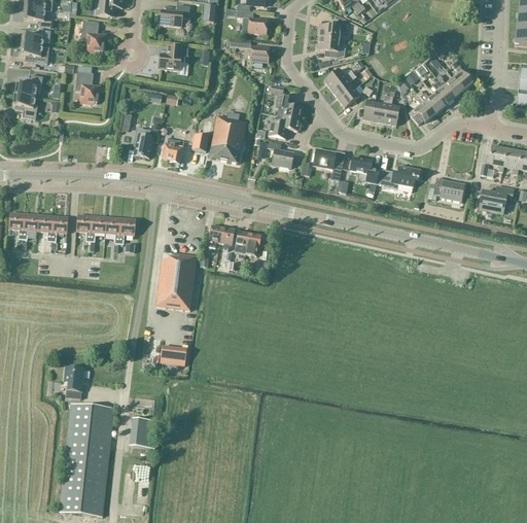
[(24,0),(24,8),(44,10),(51,10),(51,0),(24,0)]
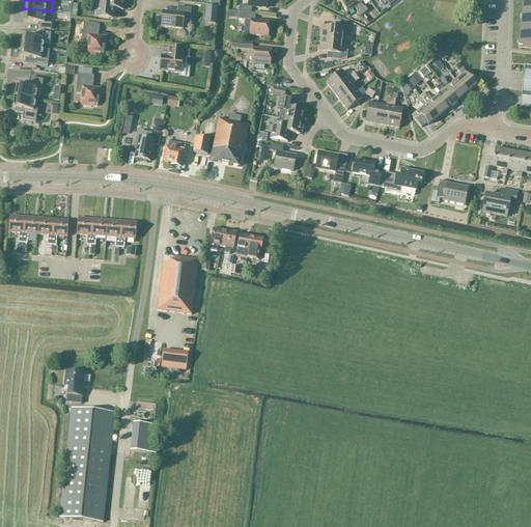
[(104,0),(98,0),(95,10),(95,15),(113,17),(115,6),(122,7),(123,0),(104,0)]
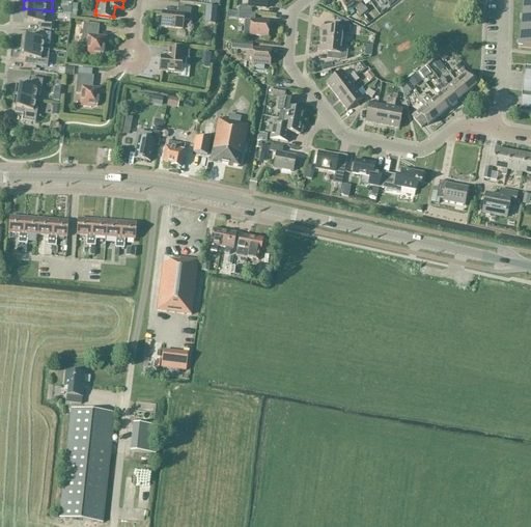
[(240,2),(239,8),(251,10),(251,9),(252,4),(266,5),(267,0),(248,0),(248,3),(240,2)]
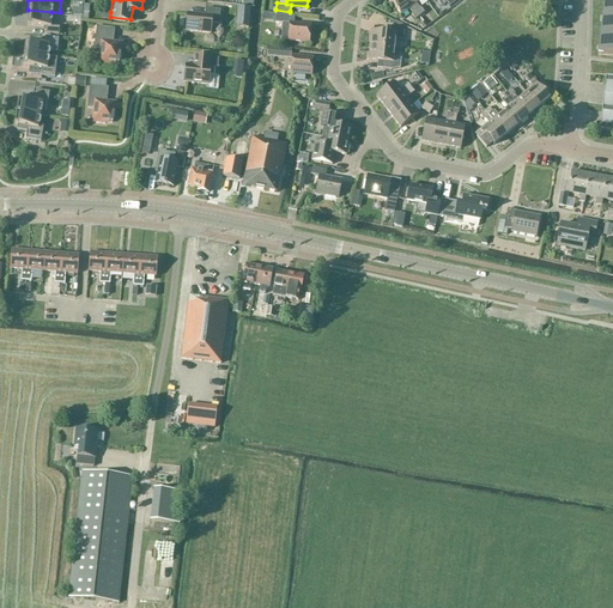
[(416,16),(420,12),(410,0),(392,0),(401,11),(408,5),(412,10),(411,11),(416,16)]
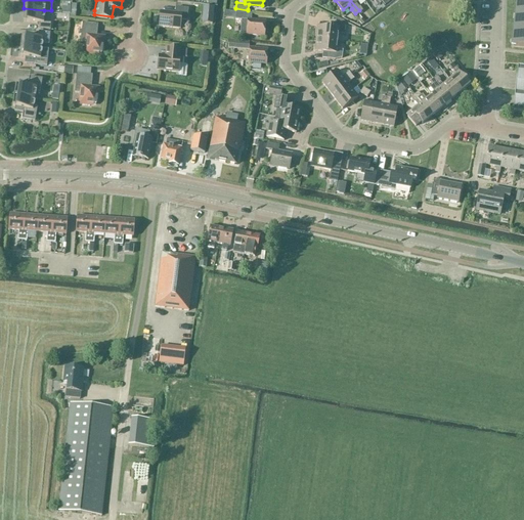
[(355,0),(350,0),(359,10),(362,7),(359,3),(358,4),(355,0)]
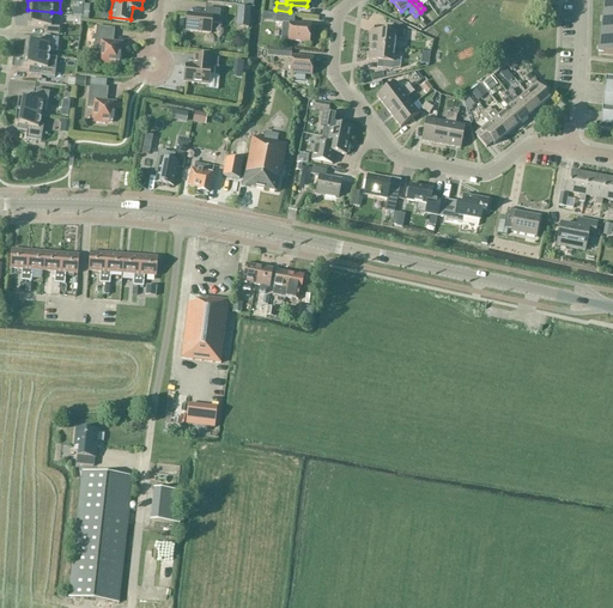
[(605,0),(600,42),(604,42),(604,50),(612,50),(612,0),(605,0)]
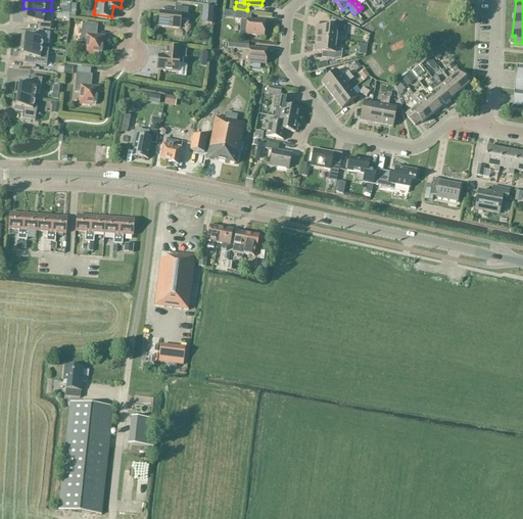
[(175,10),(160,8),(158,22),(180,26),(180,16),(187,17),(188,5),(176,3),(175,10)]
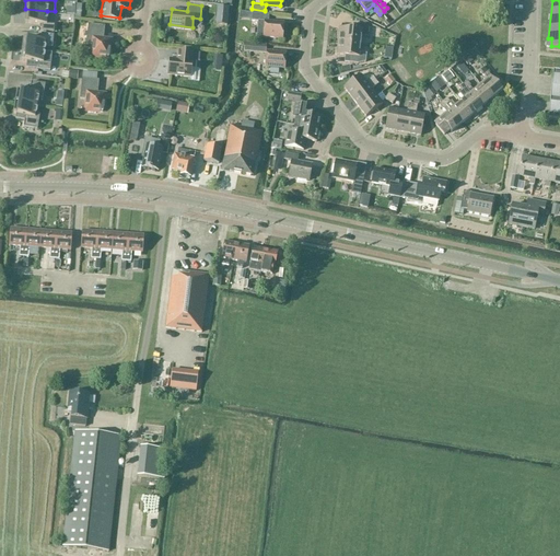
[(218,8),(216,21),(228,22),(229,9),(218,8)]
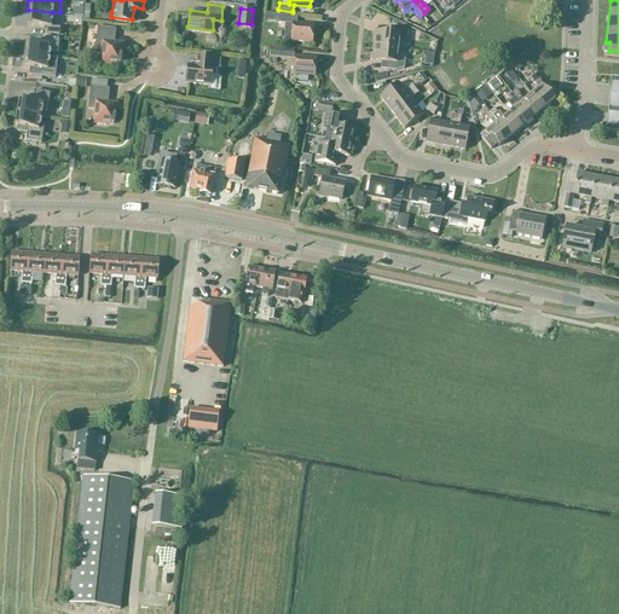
[(52,12),(28,10),(27,22),(46,23),(46,32),(59,32),(59,24),(51,23),(52,12)]
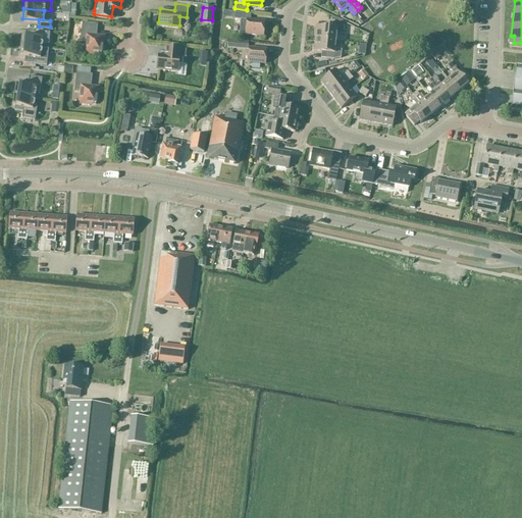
[(235,8),(235,16),(240,16),(239,31),(245,31),(263,33),(264,18),(250,17),(251,10),(247,9),(247,10),(235,8)]
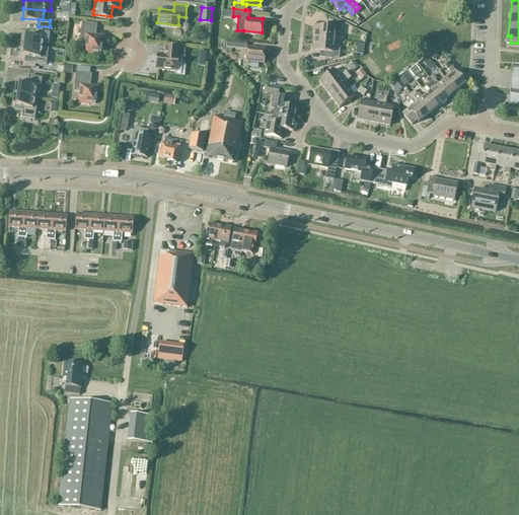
[(314,23),(313,35),(334,38),(335,29),(342,30),(342,22),(336,19),(327,18),(326,24),(314,23)]
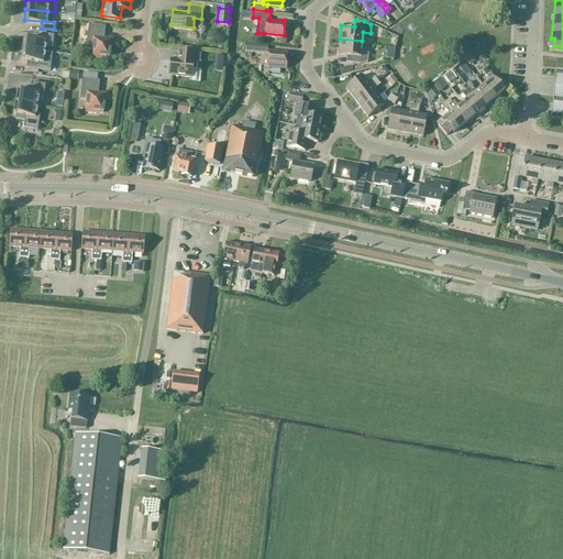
[(103,36),(106,22),(88,21),(86,41),(94,42),(91,55),(102,56),(102,54),(109,54),(110,37),(103,36)]
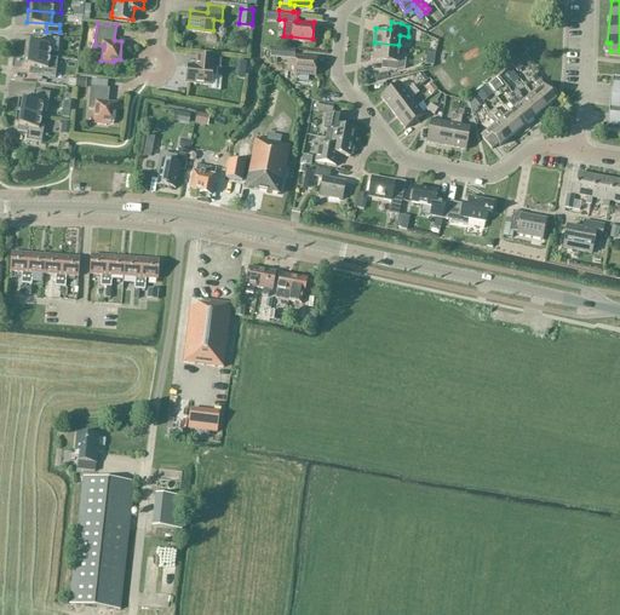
[(26,39),(24,51),(49,53),(50,47),(58,49),(59,35),(46,34),(45,41),(26,39)]
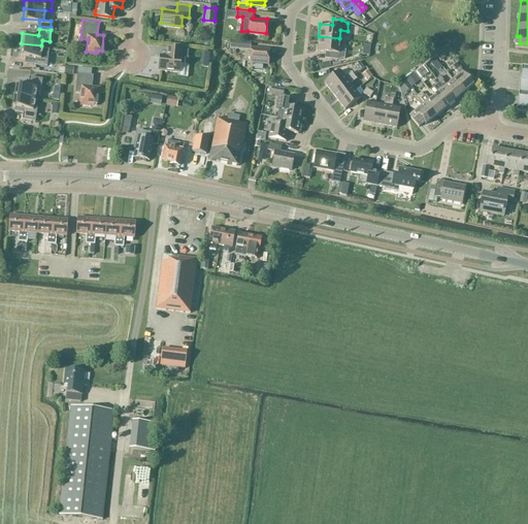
[(339,38),(319,36),(317,48),(330,50),(329,56),(337,57),(344,56),(345,47),(338,46),(339,38)]
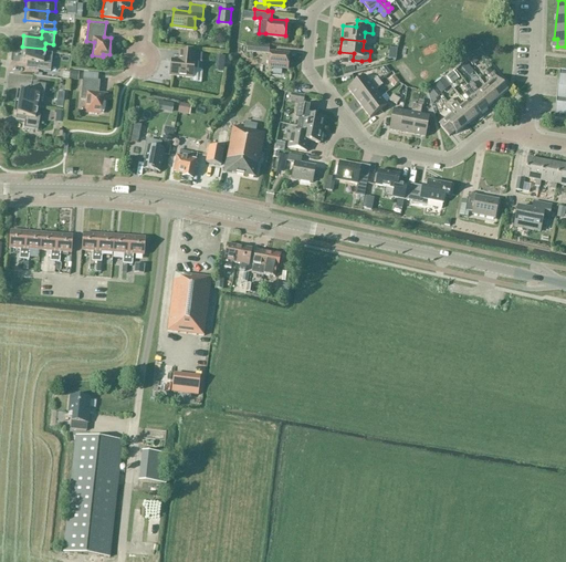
[(269,41),(248,40),(247,49),(269,50),(269,41)]
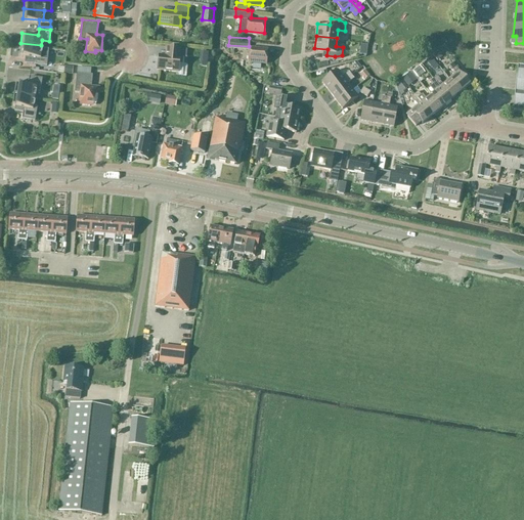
[(41,45),(20,43),(19,53),(36,55),(35,61),(46,62),(48,46),(41,45)]
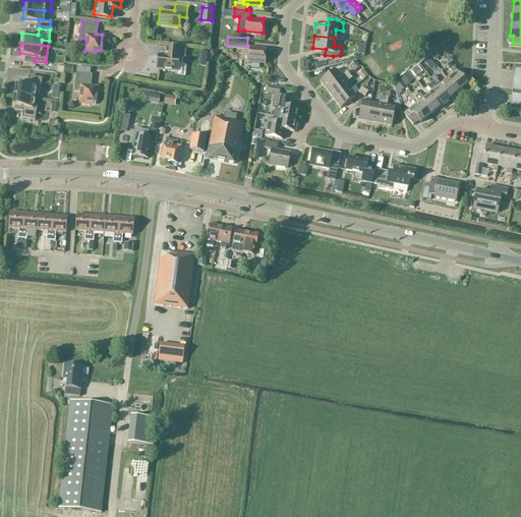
[(265,60),(266,46),(247,45),(246,59),(251,59),(250,65),(258,65),(259,60),(265,60)]
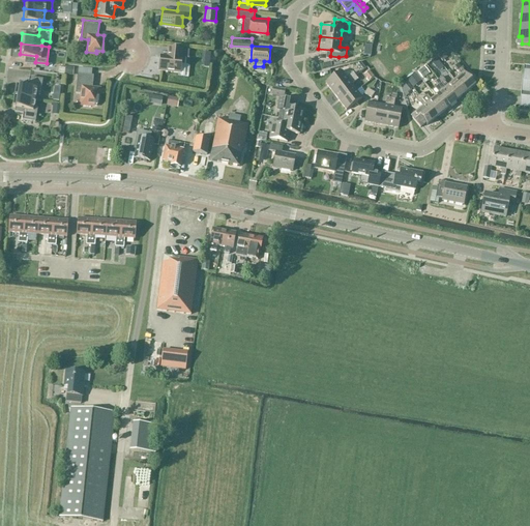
[(451,49),(448,46),(439,53),(443,58),(448,54),(446,53),(451,49)]
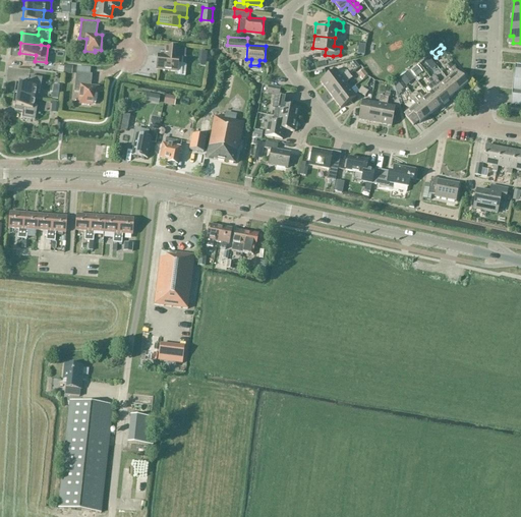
[(172,54),(158,52),(156,66),(177,69),(178,60),(184,61),(185,49),(173,47),(172,54)]
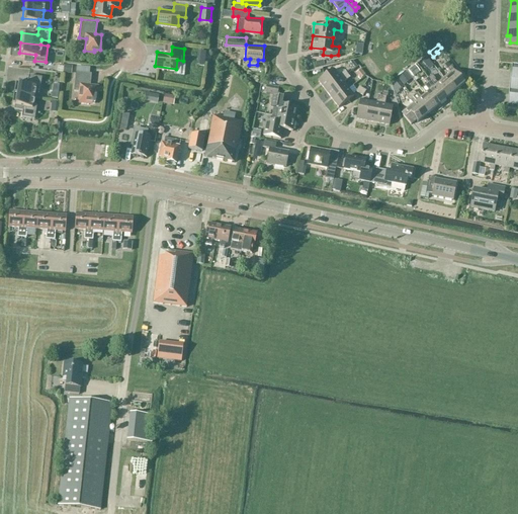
[(450,70),(444,75),(454,88),(464,80),(447,60),(443,63),(446,67),(447,66),(450,70)]
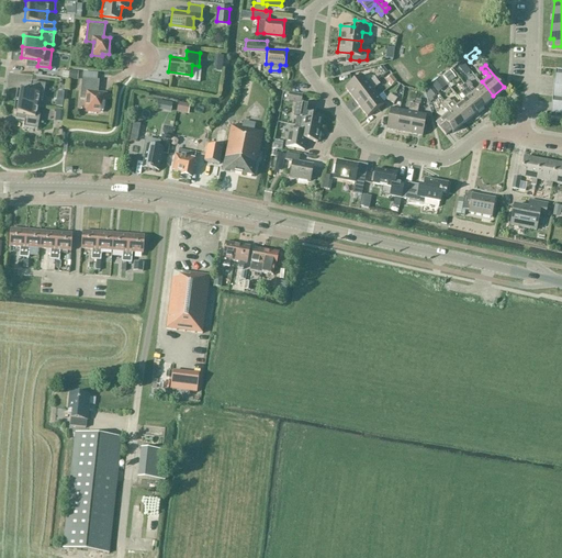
[(79,68),(70,67),(69,76),(78,77),(79,68)]
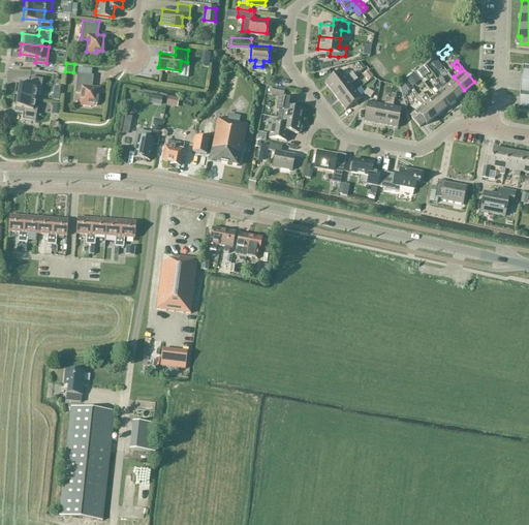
[(429,69),(424,63),(417,69),(423,75),(429,69)]
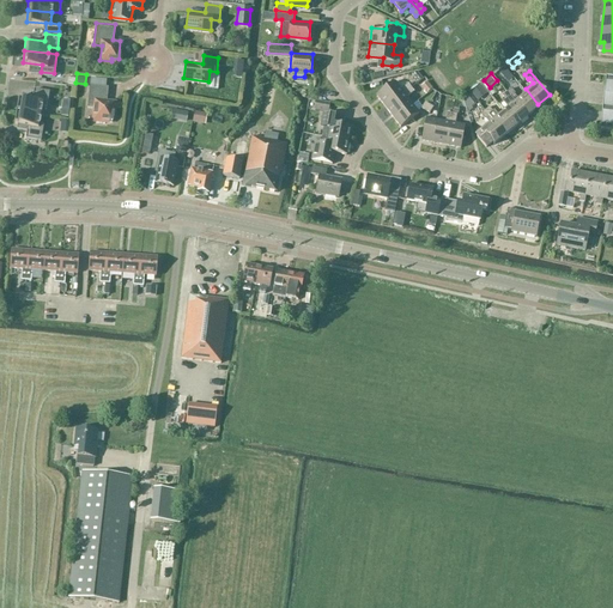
[(90,74),(90,81),(87,104),(95,105),(93,119),(104,120),(104,117),(111,119),(114,101),(107,99),(108,84),(104,84),(105,77),(90,74)]
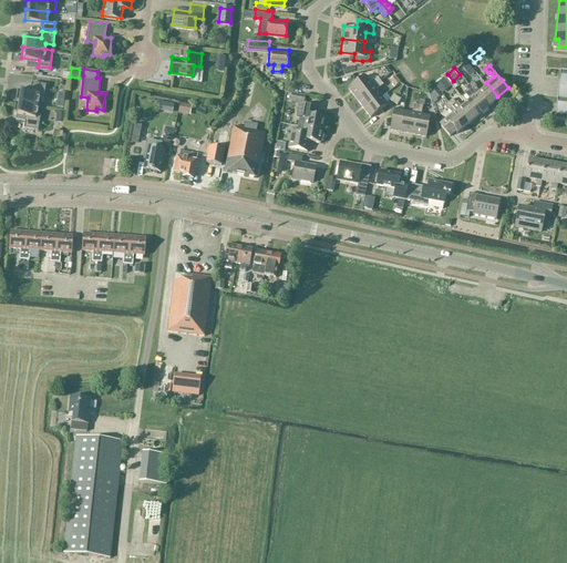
[(356,95),(379,78),(377,74),(370,80),(364,72),(348,85),(356,95)]
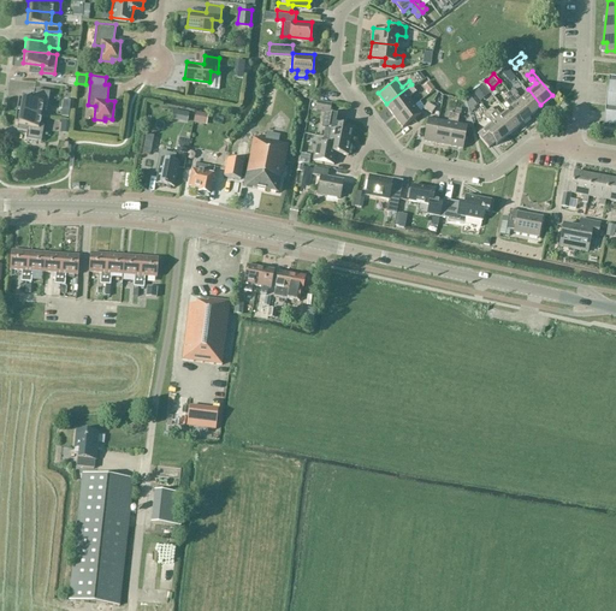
[(434,85),(430,78),(424,83),(430,90),(434,85)]
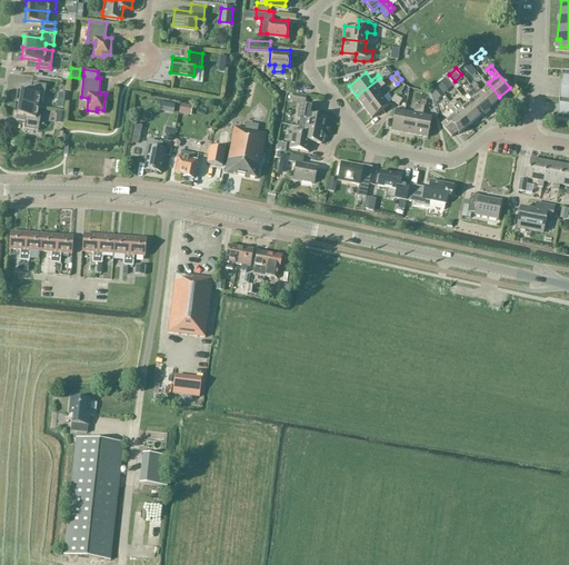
[(452,83),(447,76),(438,83),(443,90),(452,83)]
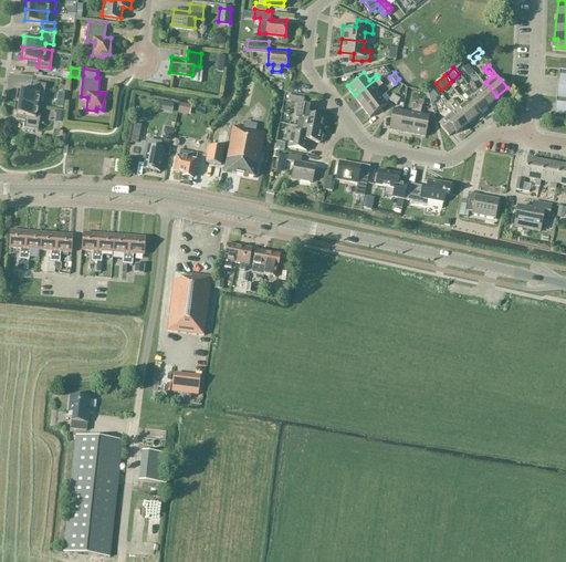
[(355,95),(362,104),(379,92),(375,87),(383,82),(378,77),(355,95)]
